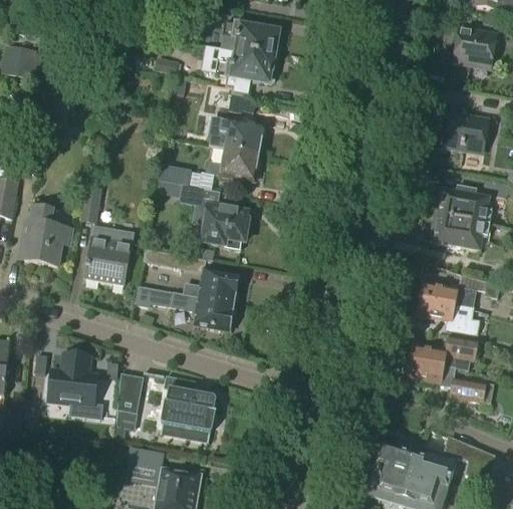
[(473,0),(473,4),(512,11),(512,0),(473,0)]
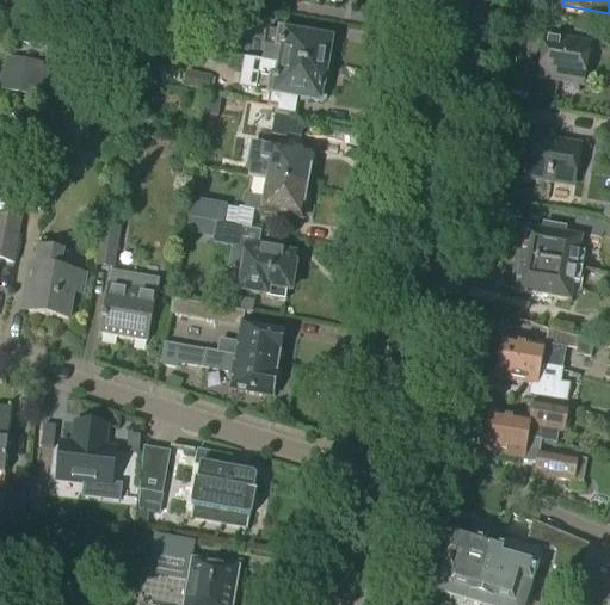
[(32,42),(36,12),(14,10),(11,39),(32,42)]
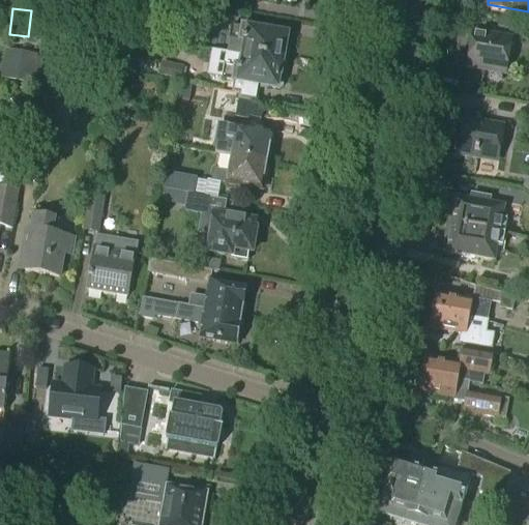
[(287,59),(289,46),(285,45),(287,31),(233,22),(230,34),(228,49),(287,59)]
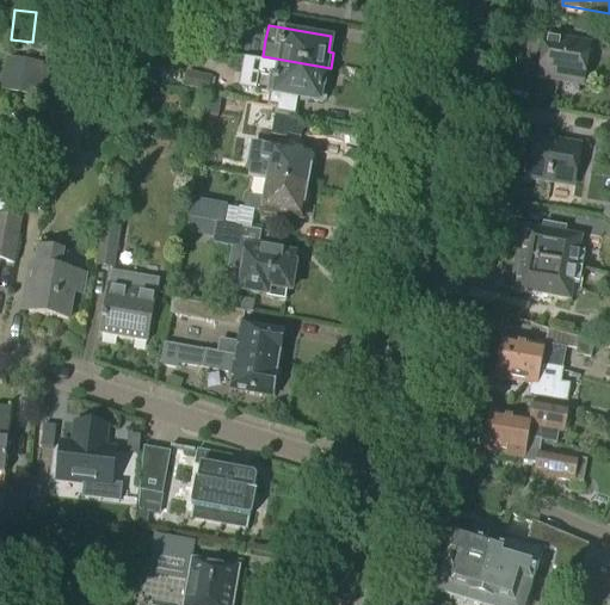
[(585,76),(591,39),(547,32),(540,73),(564,78),(565,73),(585,76)]
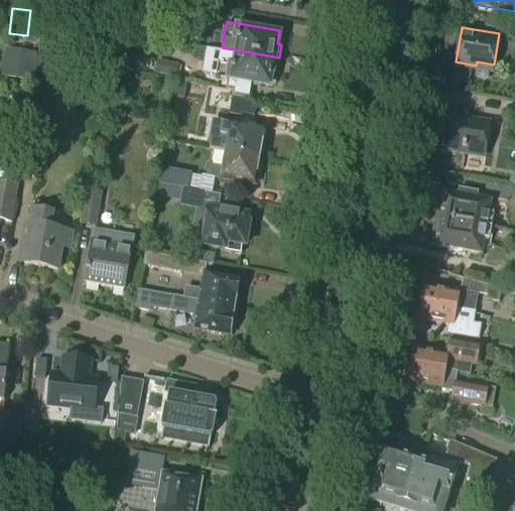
[(253,80),(269,83),(272,70),(276,71),(279,57),(222,47),(220,60),(218,74),(229,76),(227,86),(234,88),(233,94),(250,97),(253,80)]
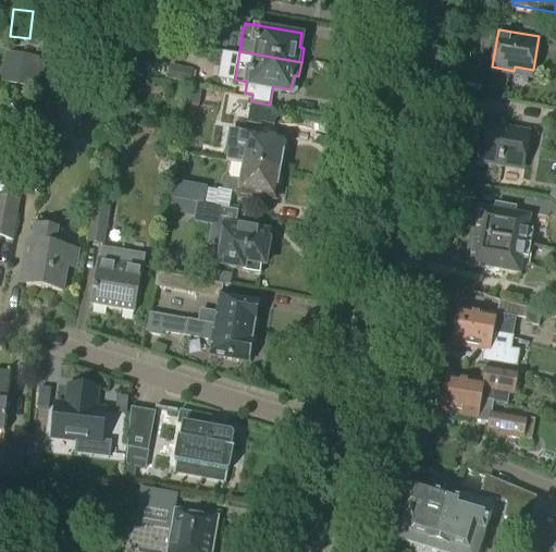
[(28,52),(24,80),(39,82),(45,54),(28,52)]
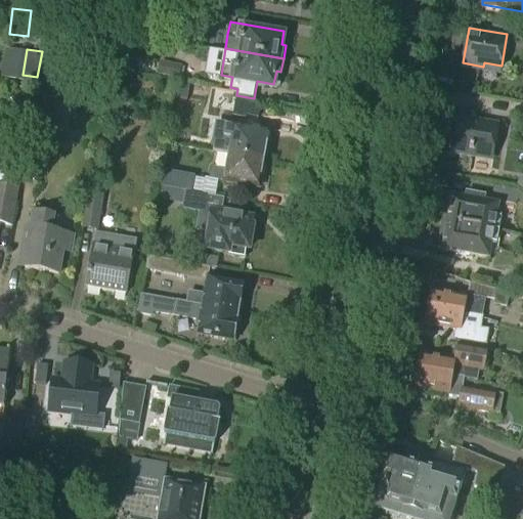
[(179,76),(182,63),(162,58),(159,72),(179,76)]
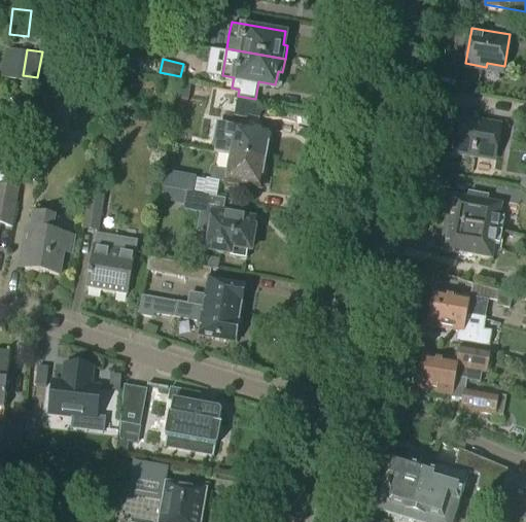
[(21,84),(10,92),(18,102),(29,94),(21,84)]
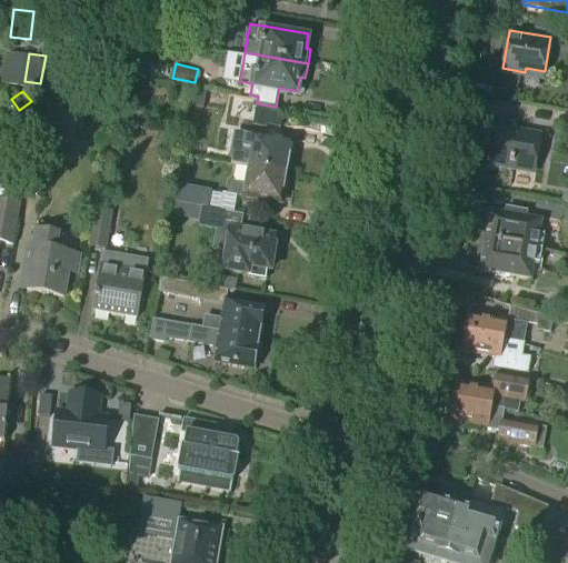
[(536,164),(541,131),(496,123),(489,161),(511,166),(512,160),(536,164)]
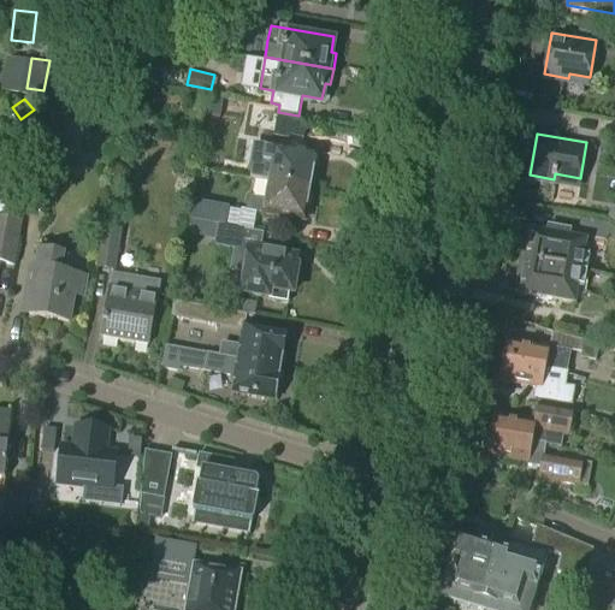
[(315,153),(259,143),(256,155),(272,159),(270,178),(309,185),(311,182),(314,179),(315,172),(313,167),(315,153)]
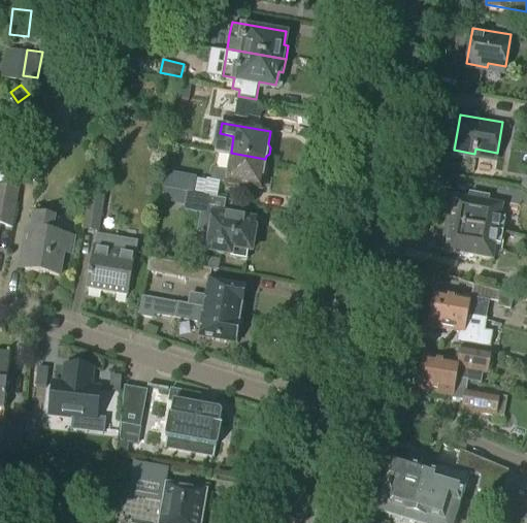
[(228,168),(213,166),(212,176),(261,186),(263,173),(266,170),(267,164),(265,160),(265,159),(231,153),(228,168)]
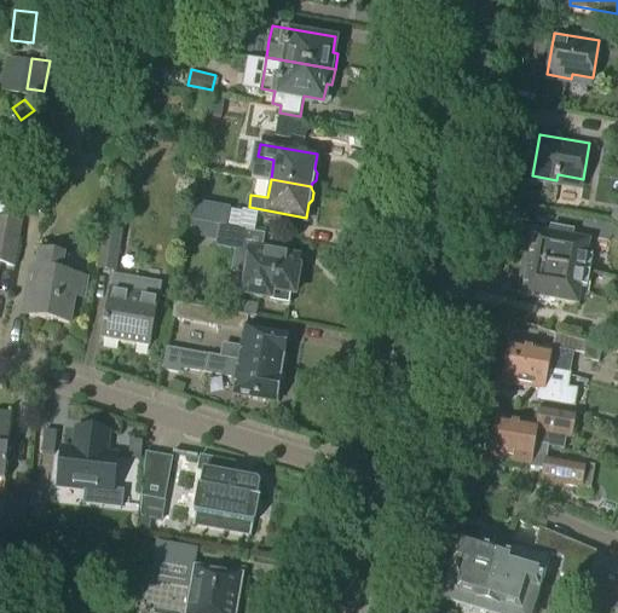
[(227,221),(231,202),(195,196),(191,215),(220,220),(227,221)]
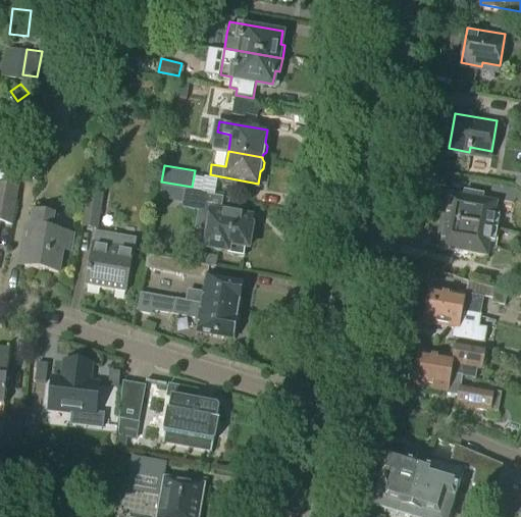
[(0,218),(13,221),(19,186),(0,182),(0,218)]
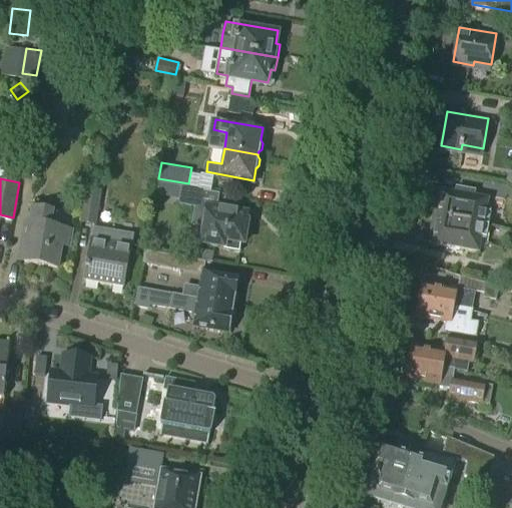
[(244,240),(247,219),(245,219),(246,210),(217,204),(220,189),(188,184),(188,183),(182,182),(180,198),(196,201),(193,219),(205,221),(202,240),(223,244),(223,246),(239,249),(241,239),(244,240)]
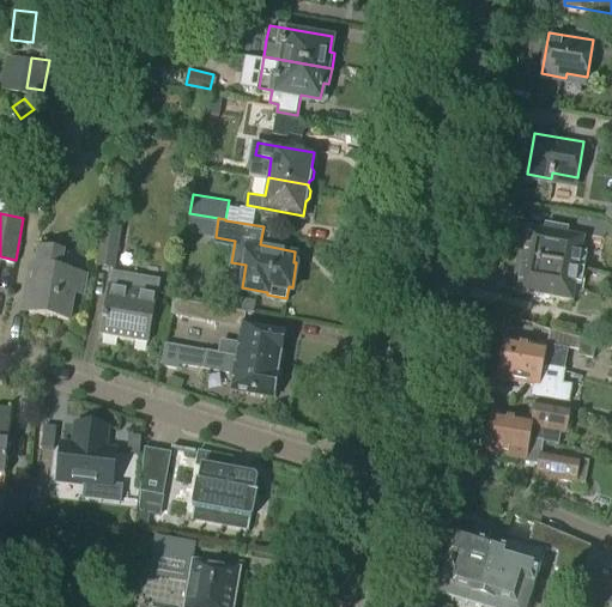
[(114,265),(121,224),(103,222),(96,262),(114,265)]
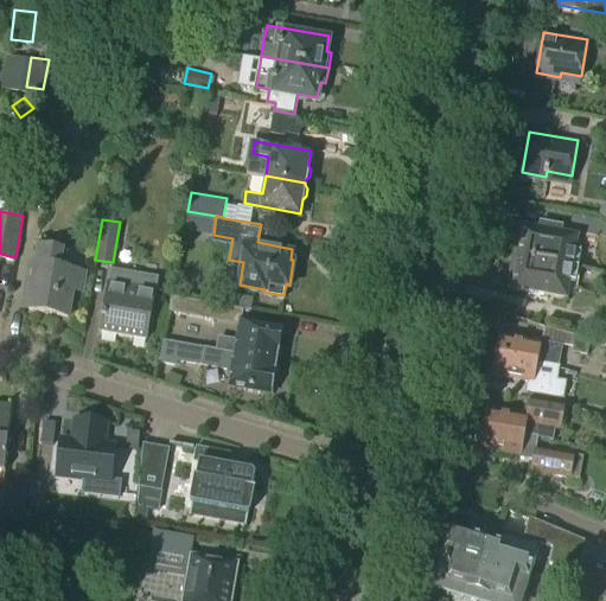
[(574,263),(579,231),(518,221),(514,253),(574,263)]
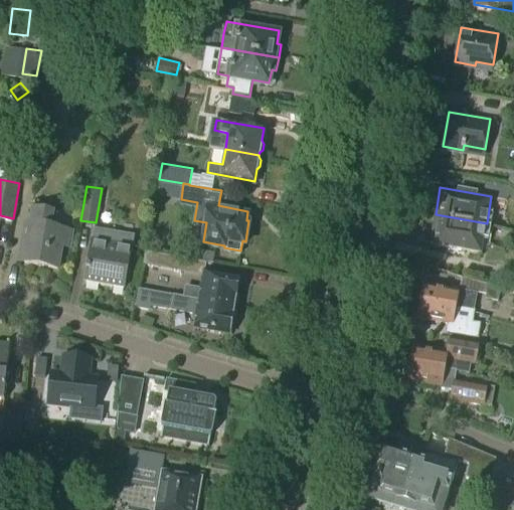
[(55,226),(57,211),(33,207),(31,221),(27,221),(20,259),(57,266),(64,227),(55,226)]
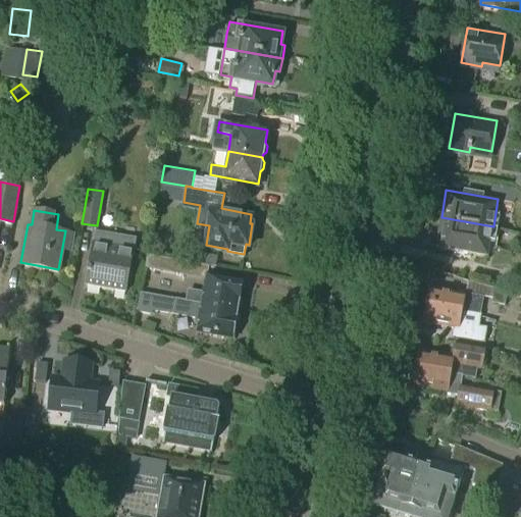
[(488,254),(493,226),(441,217),(436,246),(488,254)]
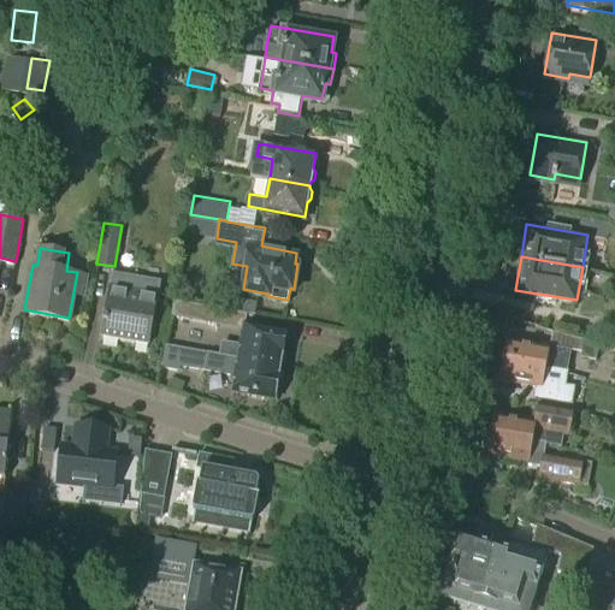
[(149,342),(158,291),(160,278),(113,271),(102,333),(149,342)]
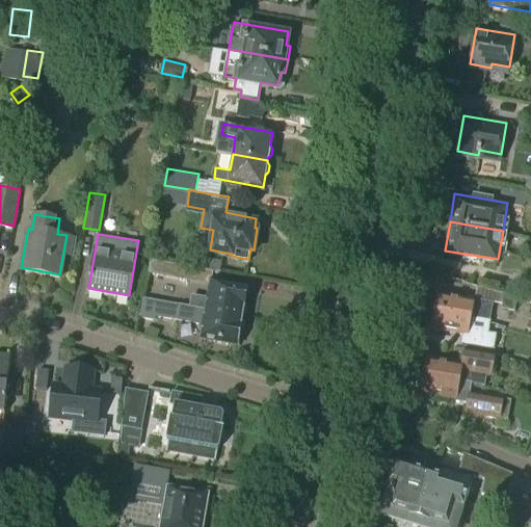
[(210,282),(212,268),(151,258),(149,271),(210,282)]
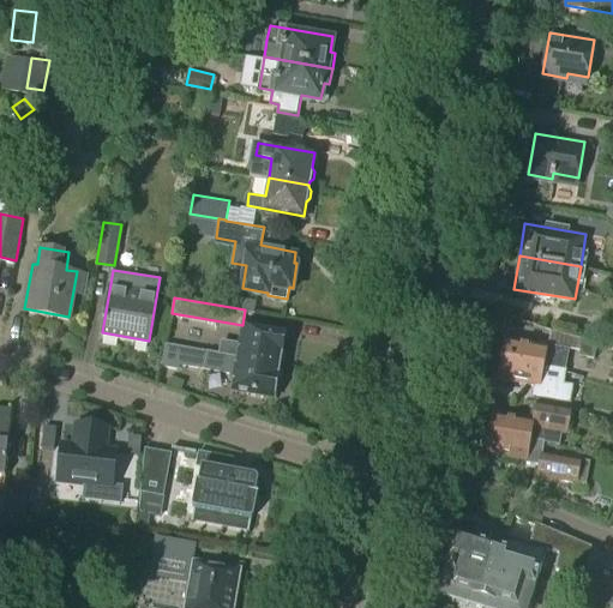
[(222,338),(220,350),(280,362),(282,347),(286,344),(286,337),(284,333),(286,330),(245,323),(241,342),(222,338)]
